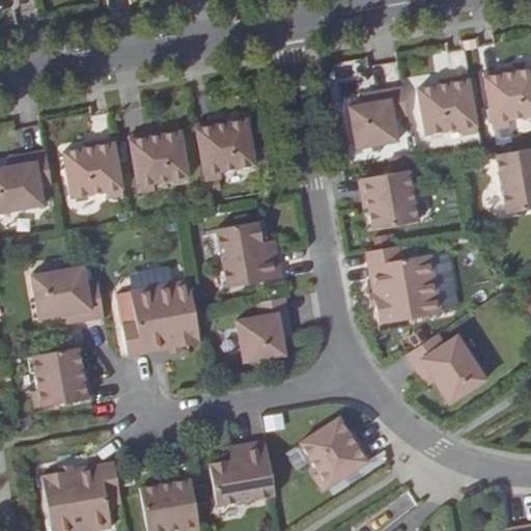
[(500,74),(499,70),(482,73),(491,118),(530,110),(530,68),(513,72),(500,74)]
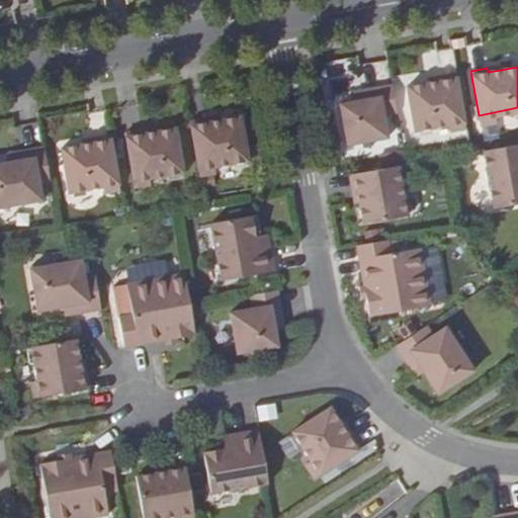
[(463,117),(456,73),(440,76),(441,81),(428,82),(407,85),(413,125),(463,117)]
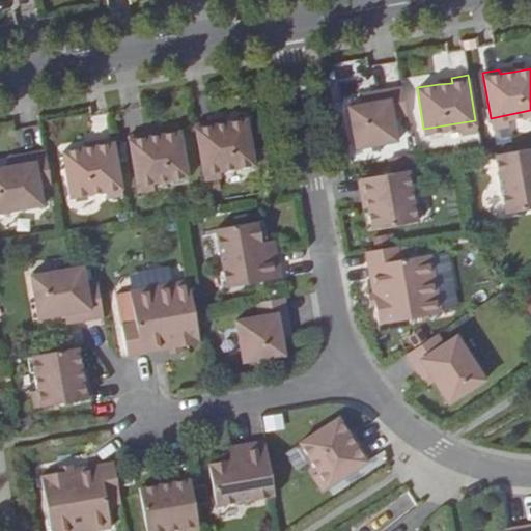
[(407,115),(402,87),(388,89),(394,118),(407,115)]
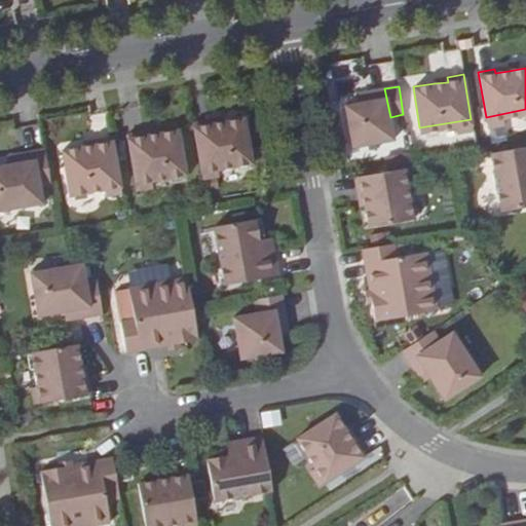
[(390,117),(384,88),(370,90),(372,101),(361,103),(346,106),(353,147),(396,140),(390,117)]
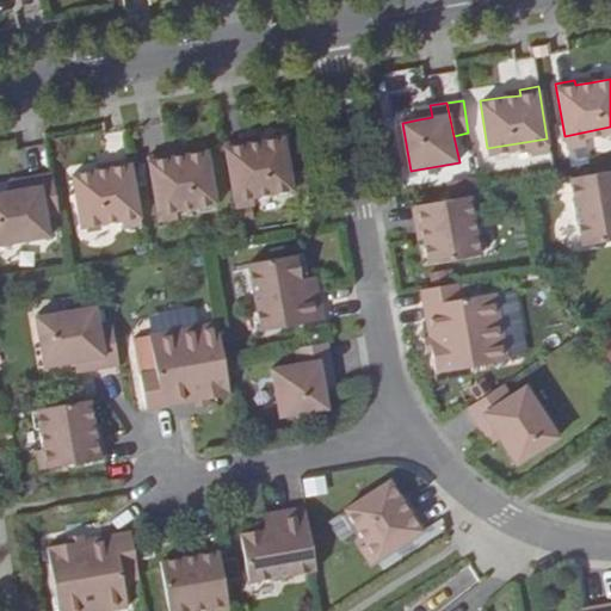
[(432,117),(430,105),(417,107),(419,119),(432,117)]
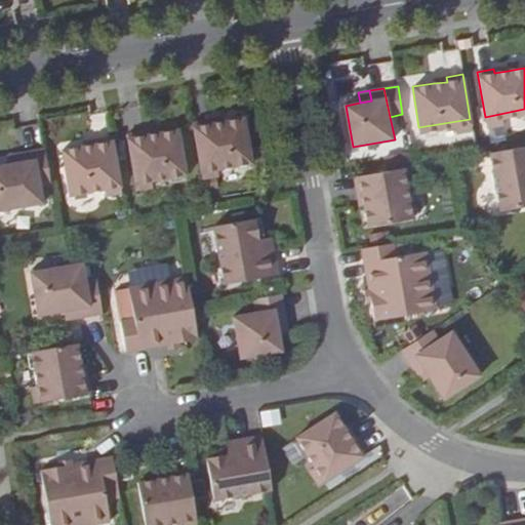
[(208,120),(193,122),(200,167),(250,159),(243,117),(223,122),(209,123),(208,120)]
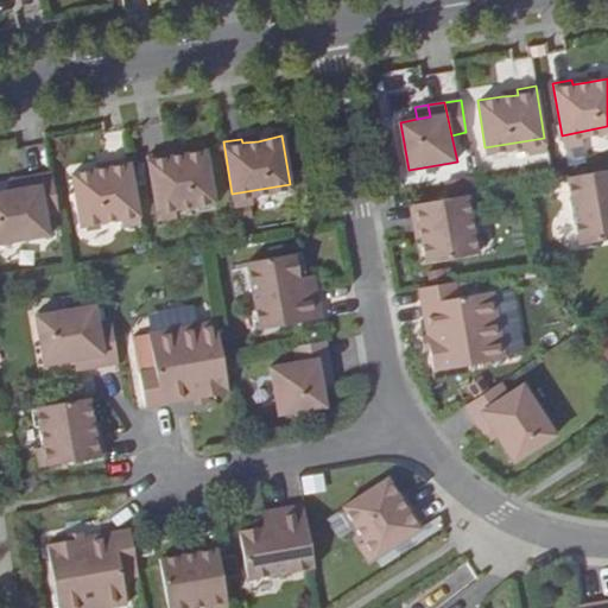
[(168,157),(165,151),(147,154),(157,207),(215,196),(207,150),(182,154),(168,157)]
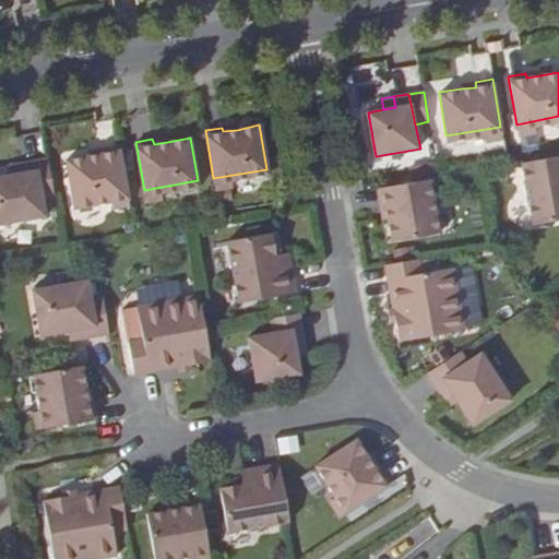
[(128,192),(120,145),(103,149),(103,154),(90,155),(67,159),(74,201),(128,192)]
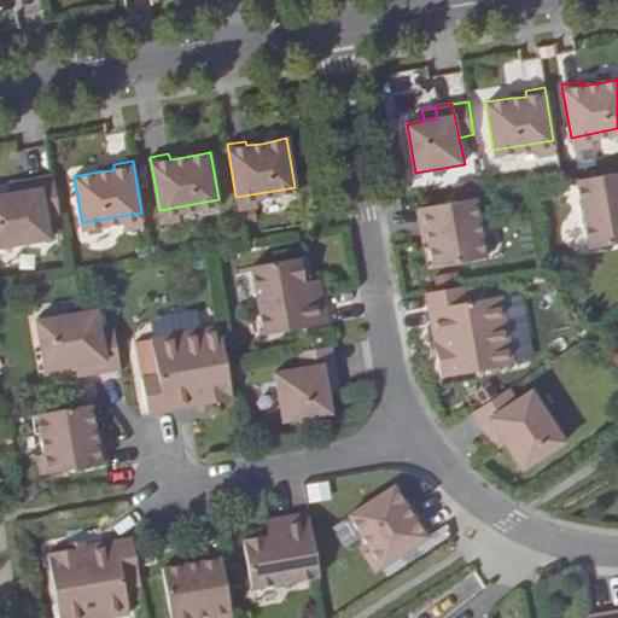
[(617,173),(577,180),(588,248),(617,243),(617,173)]
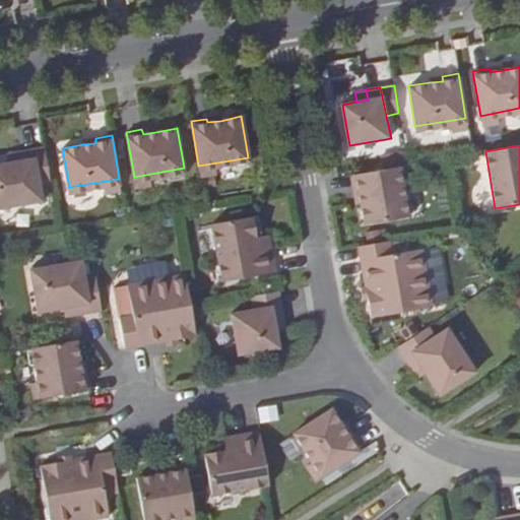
[(51,184),(45,147),(19,151),(21,160),(11,163),(0,164),(0,206),(42,200),(40,185),(51,184)]
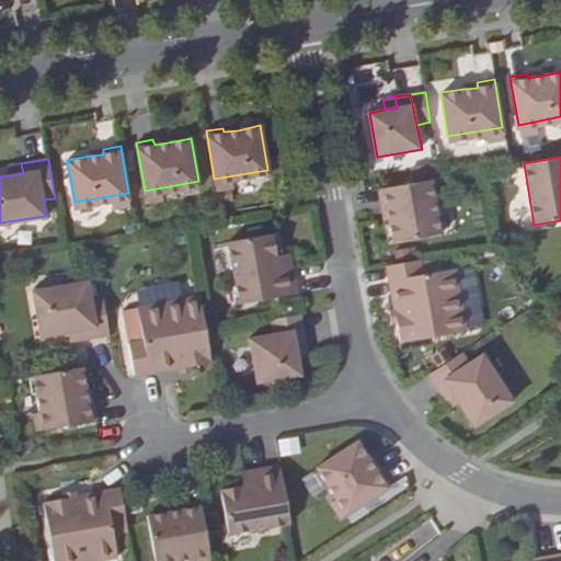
[(23,173),(21,163),(10,164),(12,175),(23,173)]
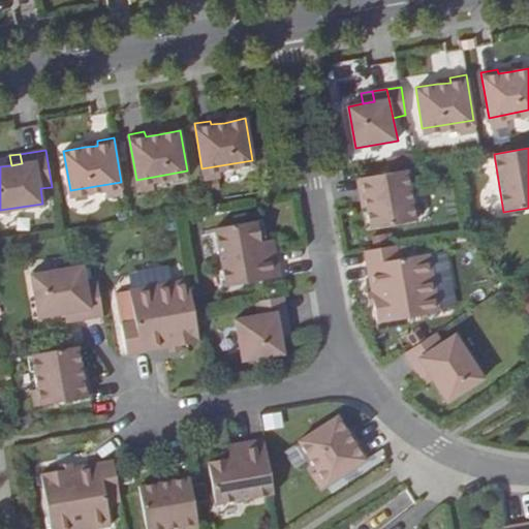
[(406,169),(362,178),(364,193),(368,193),(370,206),(374,227),(416,220),(406,169)]
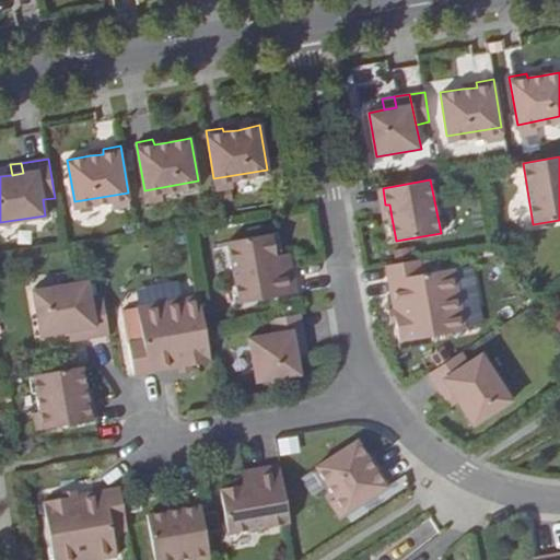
[(261,253),(249,255),(228,258),(234,304),(296,292),(287,235),(258,238),(261,253)]
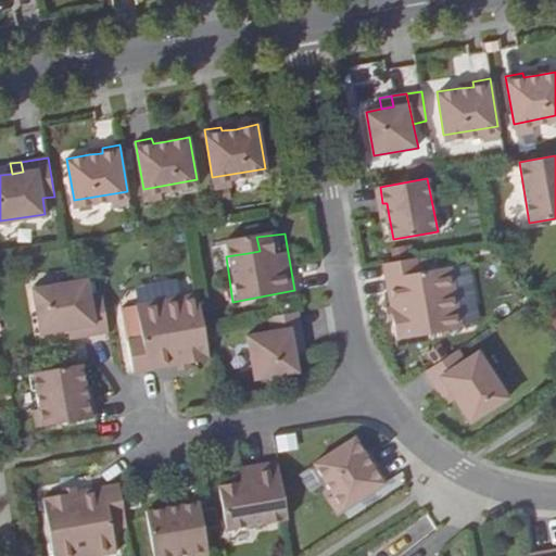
[(244,240),(248,253),(260,251),(256,237),(244,240)]
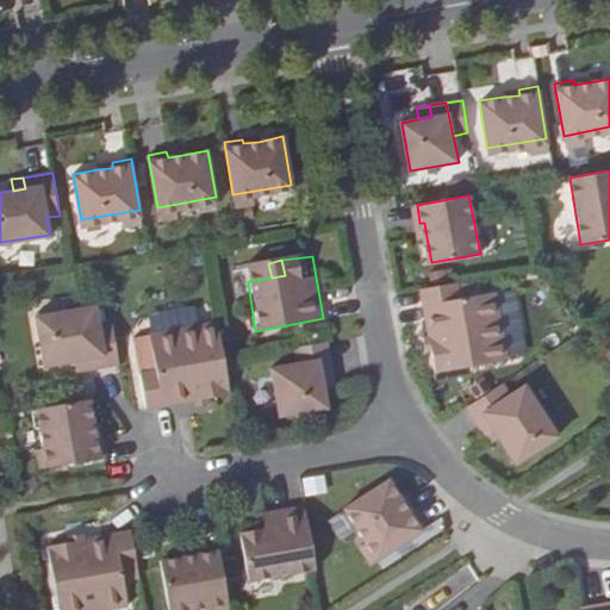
[(455,281),(419,288),(434,371),(508,358),(495,291),(458,297),(455,281)]
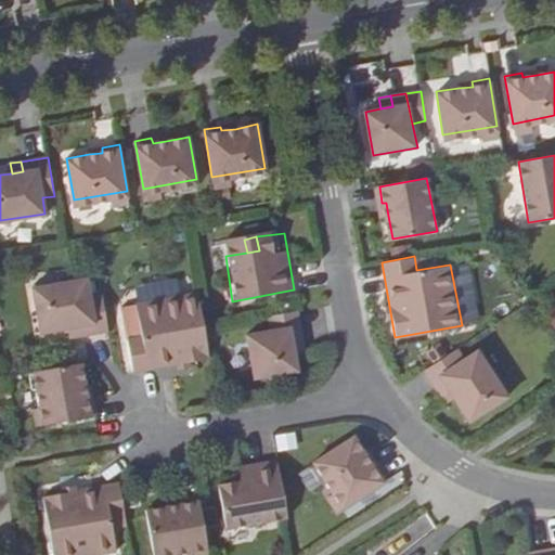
[(108,331),(102,293),(90,294),(87,278),(33,287),(39,333),(69,327),(80,326),(81,335),(108,331)]
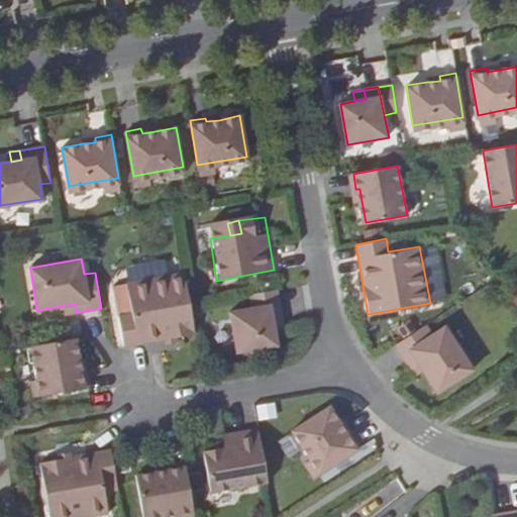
[(123,346),(194,333),(190,306),(184,274),(125,283),(131,313),(118,315),(123,346)]
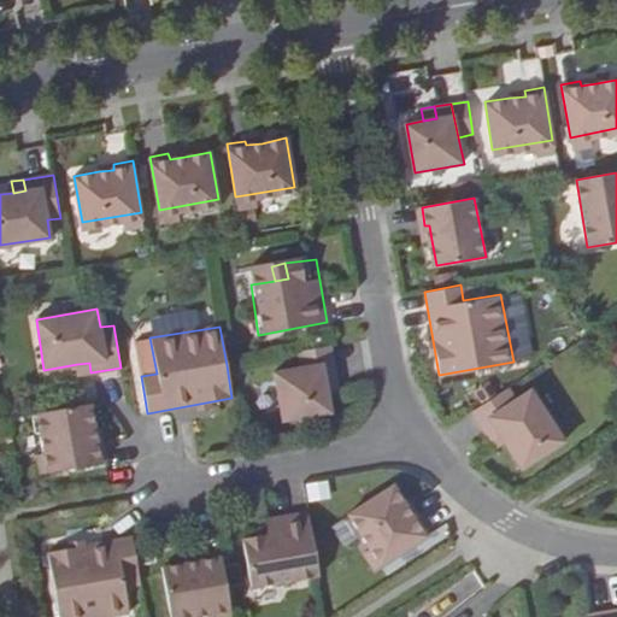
[(333,362),(330,346),(298,352),(301,368),(333,362)]
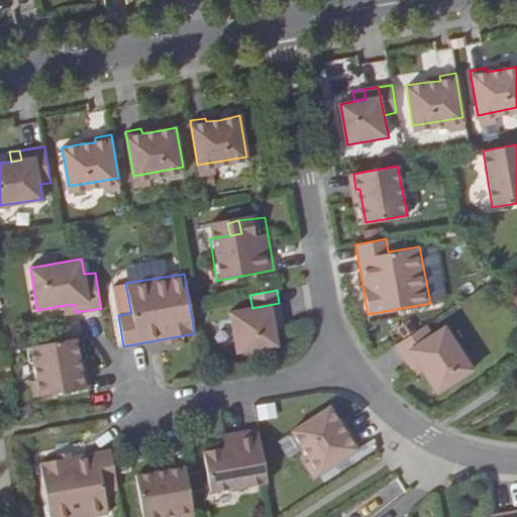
[(282,317),(279,303),(252,308),(229,311),(236,352),(277,345),(275,331),(272,319),(282,317)]
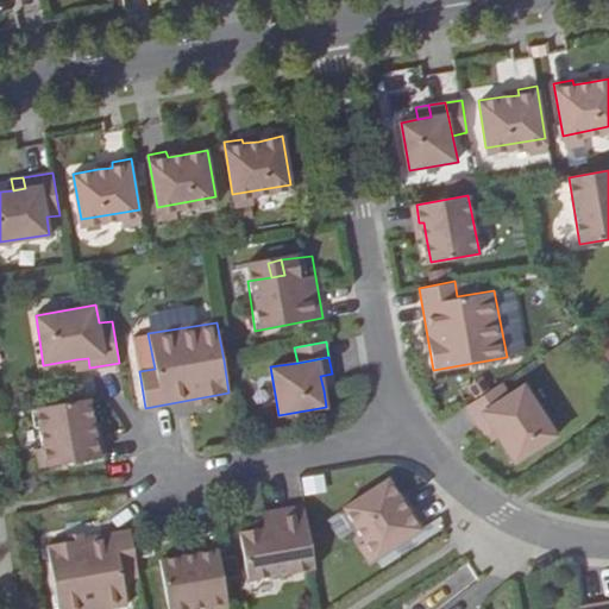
[(77,370),(89,368),(88,358),(76,359),(77,370)]
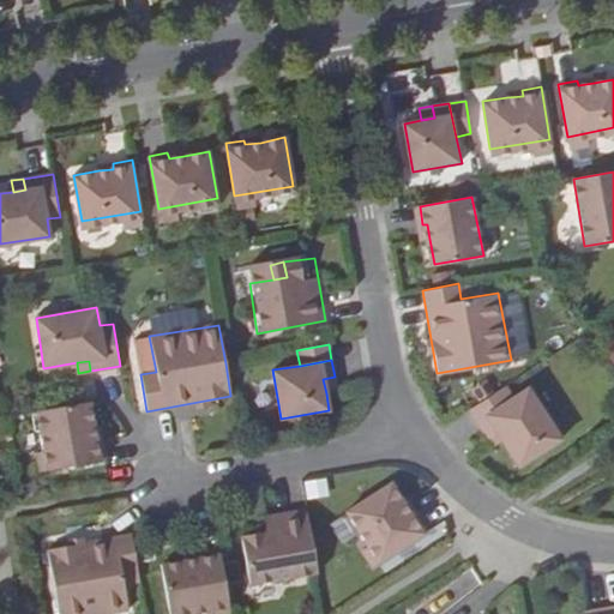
[(323,379),(326,393),(338,390),(335,377),(323,379)]
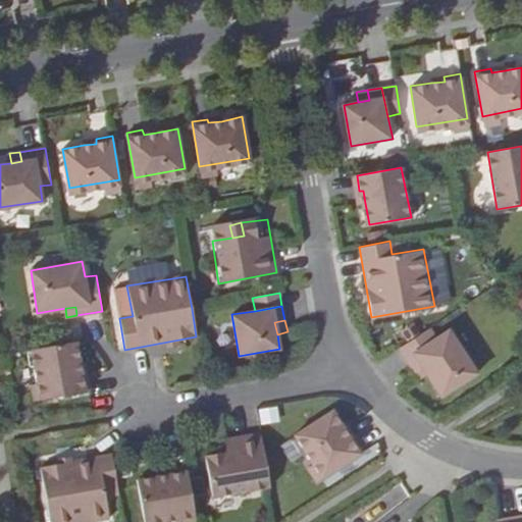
[(429,328),(398,348),(412,369),(421,364),(426,373),(439,398),(478,373),(449,329),(435,337),(429,328)]
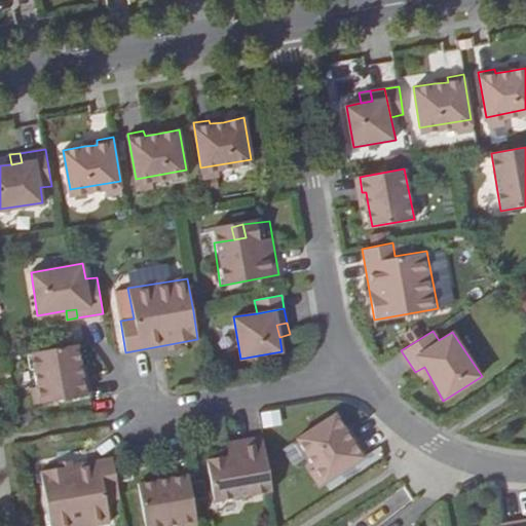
[(72,345),(31,352),(40,403),(84,395),(82,379),(77,379),(76,366),(72,345)]
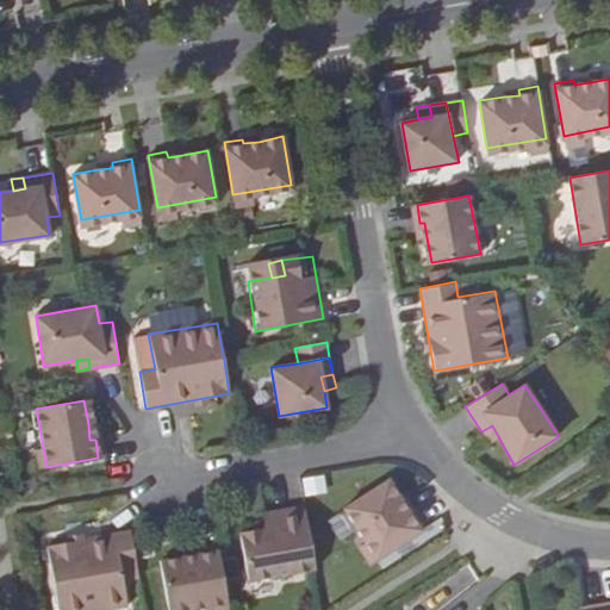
[(492,425),(481,431),(489,442),(498,436),(492,425)]
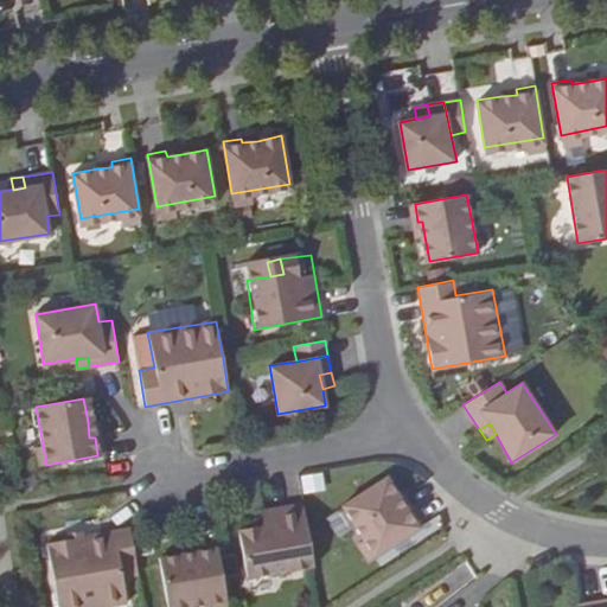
[(408,511),(400,497),(387,477),(347,503),(379,553),(423,523),(413,508),(408,511)]
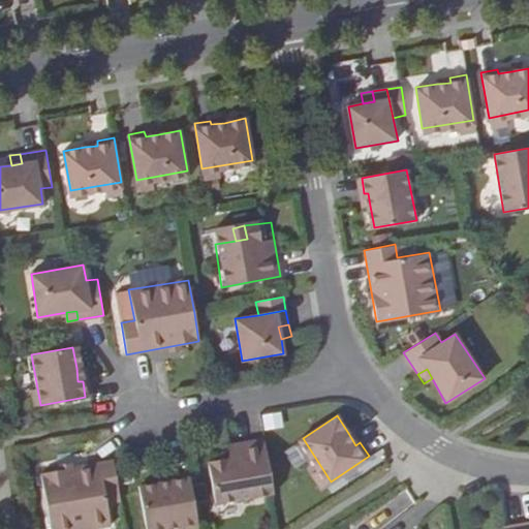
[(352,432),(348,433),(355,445),(360,442),(352,432)]
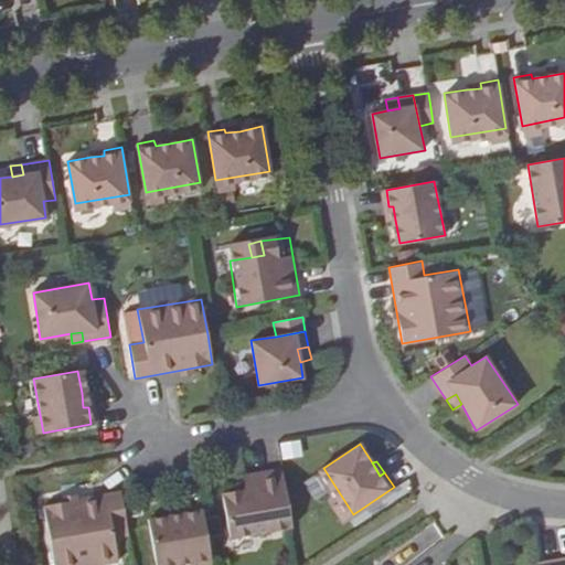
[(230,536),(292,526),(281,468),(254,472),(256,487),(244,489),(221,492),(230,536)]
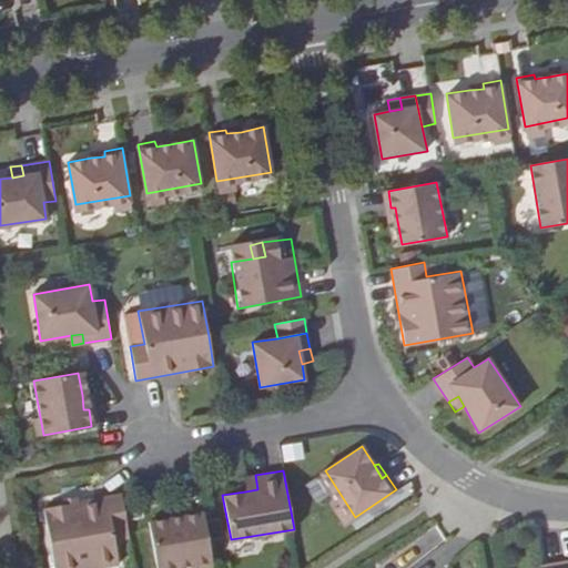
[(242,477),(245,492),(257,489),(255,475),(242,477)]
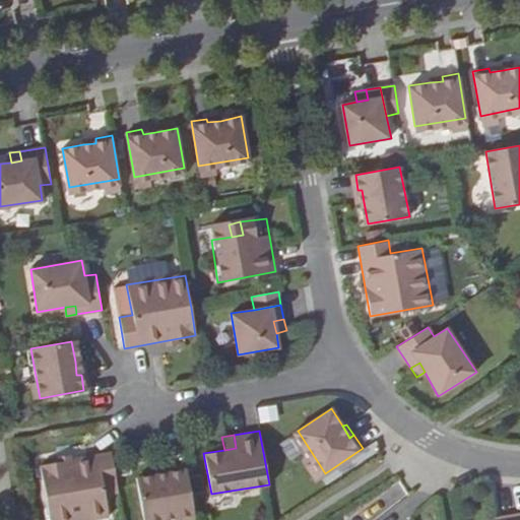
[(103,485),(116,482),(111,452),(39,463),(49,519),(78,519),(109,515),(103,485)]
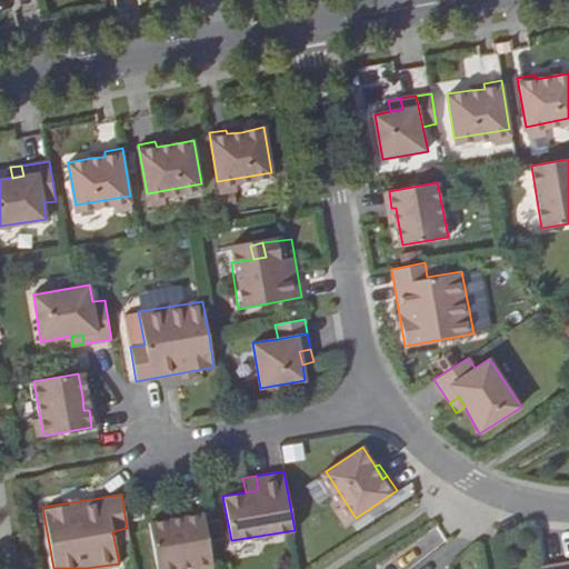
[(191,542),(190,528),(186,505),(142,512),(152,567),(201,558),(198,541),(191,542)]
